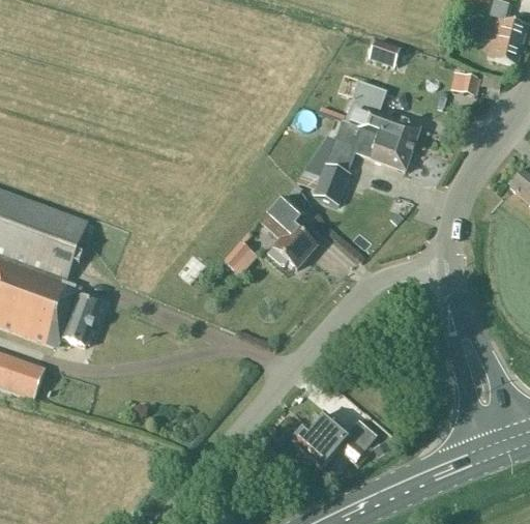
[(509,1),(505,0),(492,0),(489,15),(495,16),(486,55),(518,63),(528,23),(505,17),(509,1)]
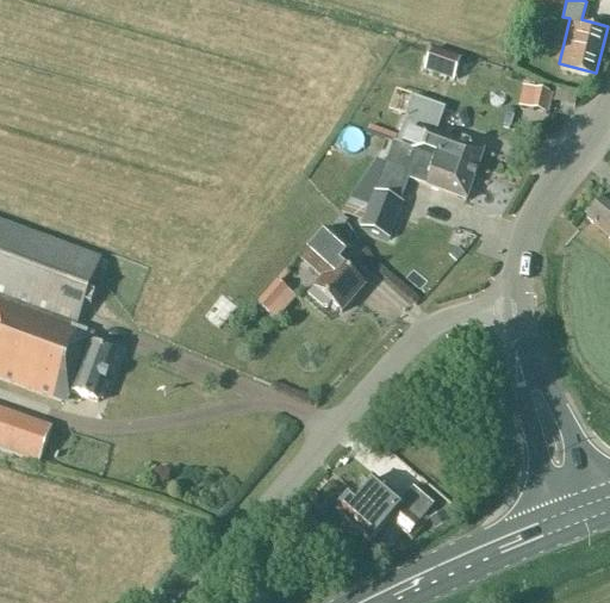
[(454,74),(460,54),(431,45),(425,66),(454,74)]
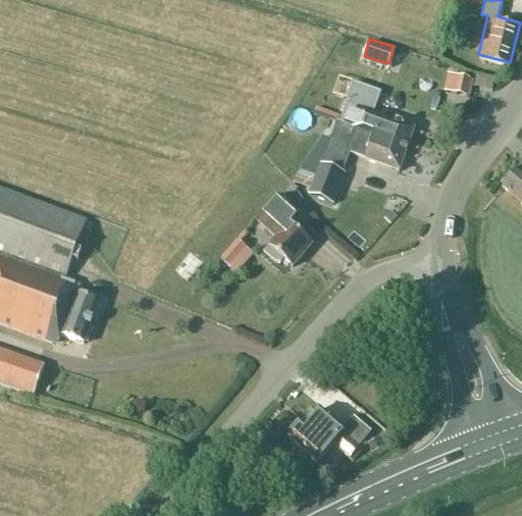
[(470,74),(447,69),(442,87),(466,93),(470,74)]
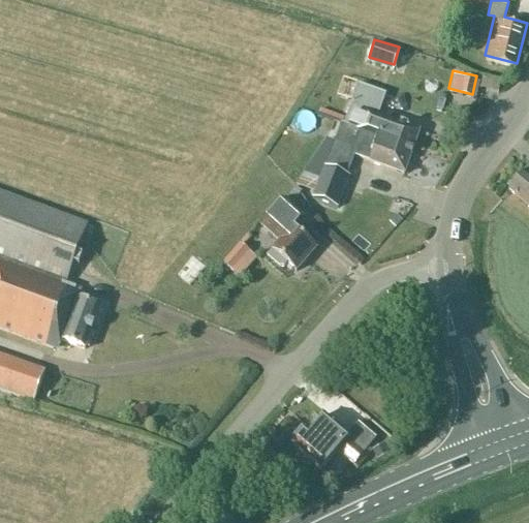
[(359,79),(344,120),(343,121),(412,146),(418,127),(370,110),(378,86),(359,79)]
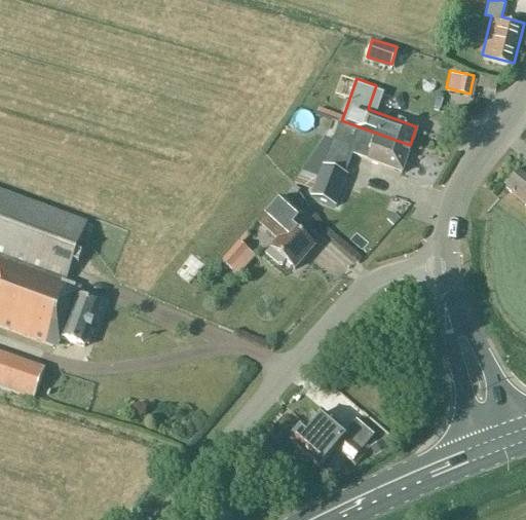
[(308,156),(343,170),(344,169),(351,150),(369,155),(368,156),(402,169),(410,145),(341,120),(342,119),(338,117),(332,137),(324,136),(308,156)]
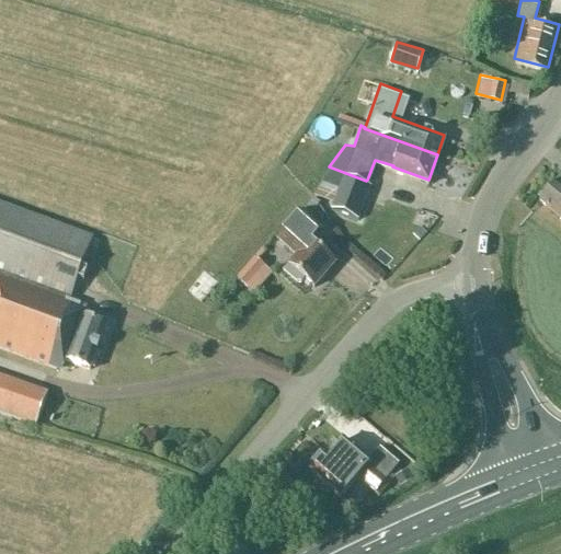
[(367,180),(366,181),(329,166),(312,192),(332,199),(330,205),(358,216),(371,182),(367,180)]
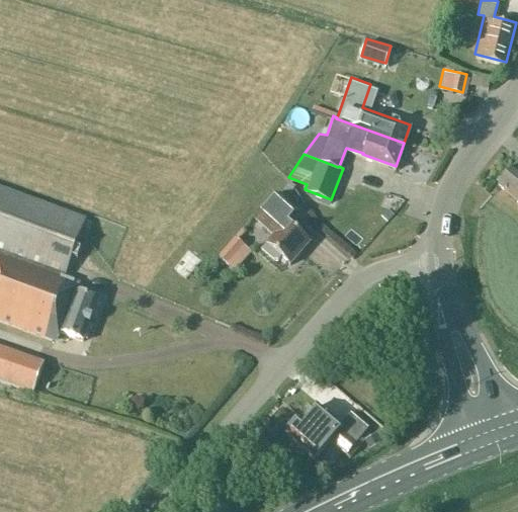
[(517,168),(512,164),(498,181),(517,198),(517,168)]
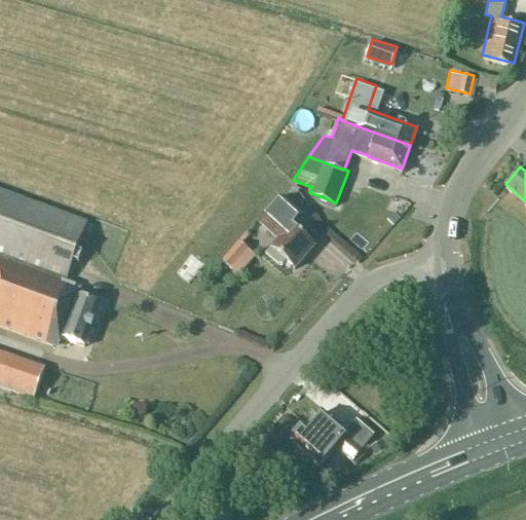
[(57,332),(84,342),(99,301),(71,291),(75,283),(64,279),(86,219),(0,186),(0,322),(52,342),(57,332)]
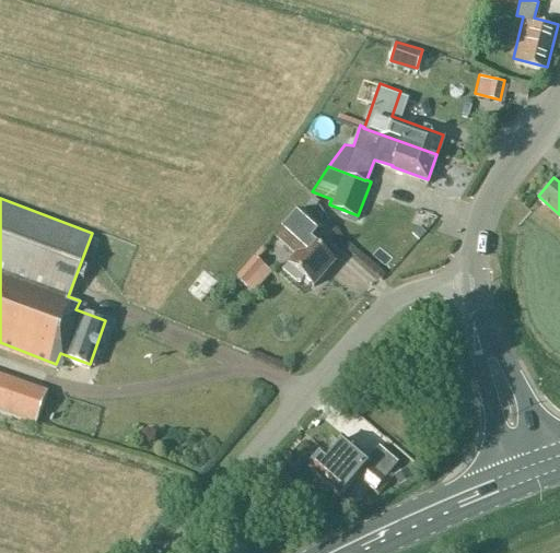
[(303,273),(313,282),(334,258),(310,237),(322,224),(302,207),(278,235),(296,251),(283,267),(295,278),(300,278),(303,273)]
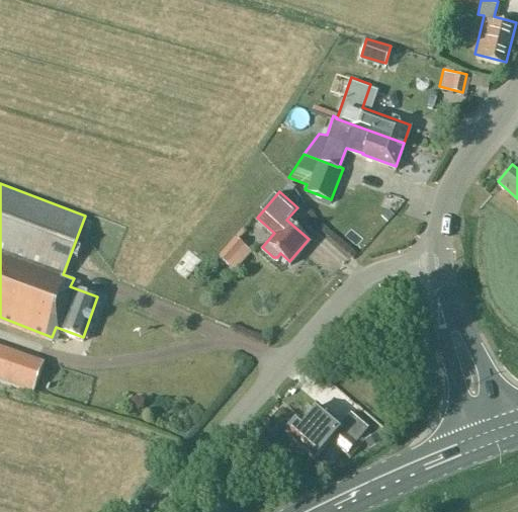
[(251,248),(235,234),(218,253),(235,268),(251,248)]
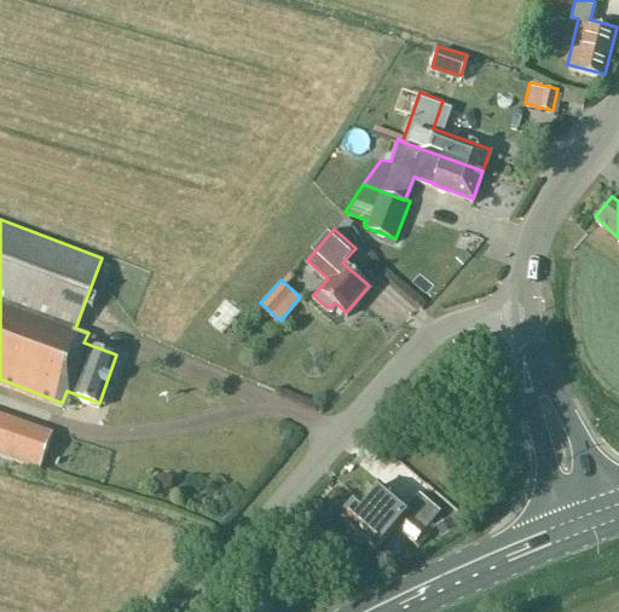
[(248,307),(233,317),(243,333),(258,323),(248,307)]
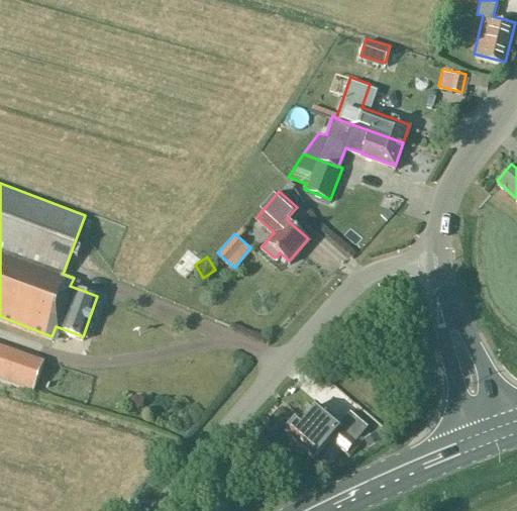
[(0,376),(34,388),(44,358),(0,342),(0,376)]
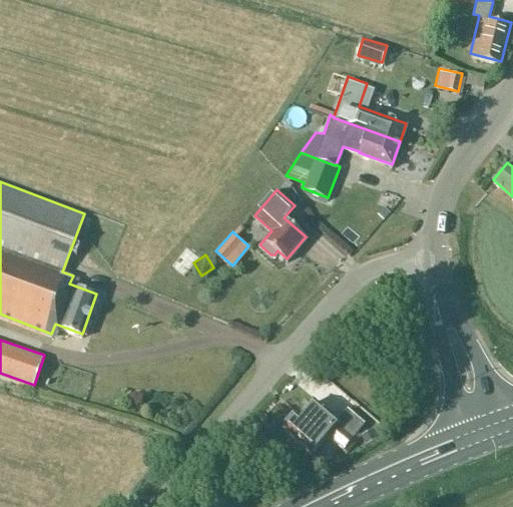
[(337,419),(314,399),(299,416),(297,414),(295,417),(291,416),(286,421),(287,425),(285,428),(313,452),(328,434),(344,448),(366,423),(348,408),(337,419)]
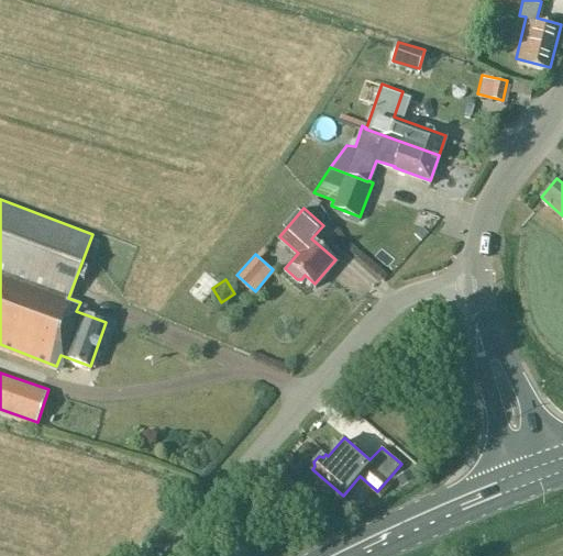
All buildings are outlined.
